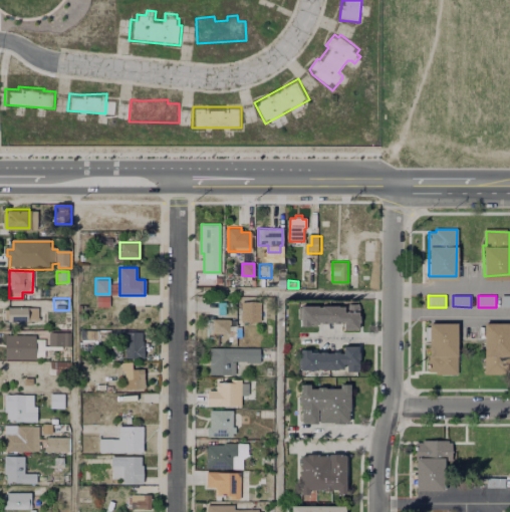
[(268,302),(268,324),(262,324),(262,320),(243,320),(243,301),(268,302)]
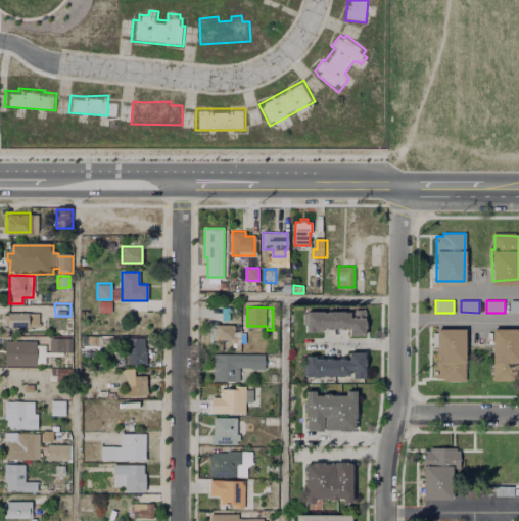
[(370,311),(370,322),(373,322),(373,330),(370,330),(370,339),(354,339),(354,331),(328,331),(328,335),(310,334),(310,313),(357,314),(356,311),(370,311)]
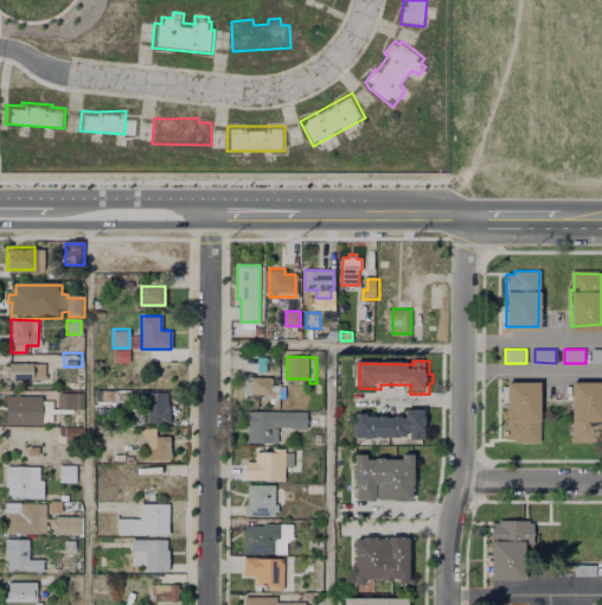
[(45,363),(45,379),(10,379),(10,363),(45,363)]
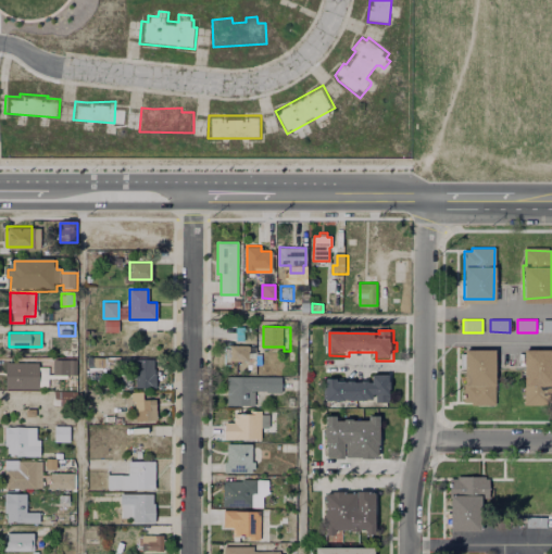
[(255,345),(255,360),(231,360),(231,344),(255,345)]
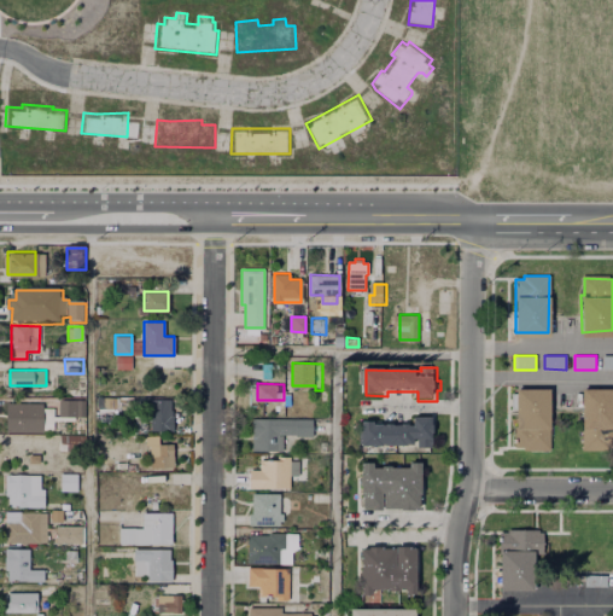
[(612,448),(583,448),(584,388),(612,389),(612,448)]
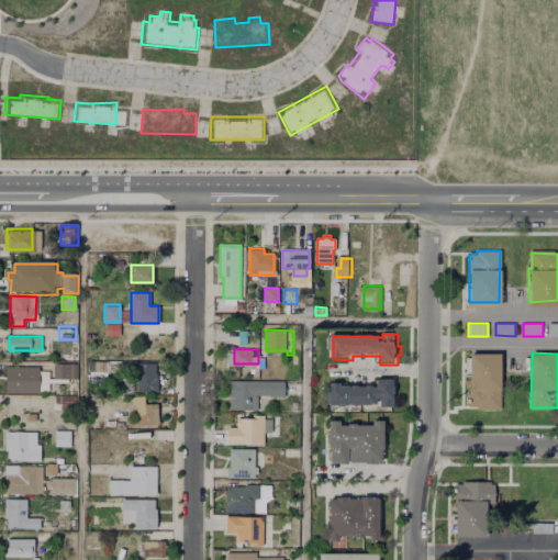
[(498,405),(468,405),(469,355),(499,356),(498,405)]
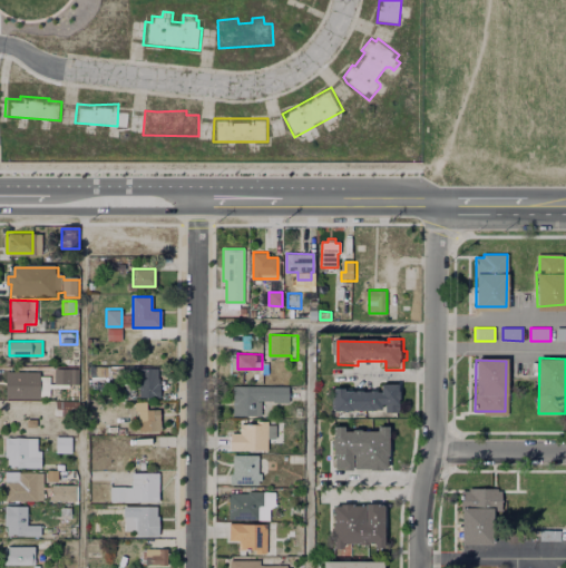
[(108,366),(108,376),(90,375),(90,366),(108,366)]
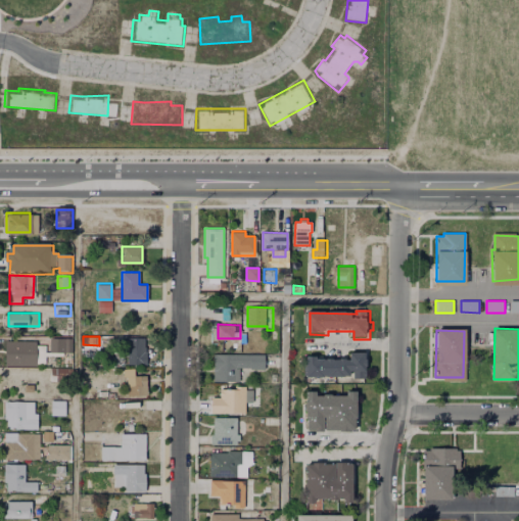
[(64,338),(64,351),(50,351),(51,338),(64,338)]
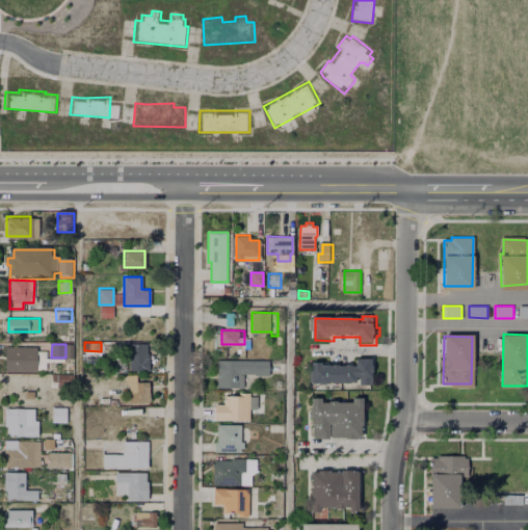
[(148,371),(129,372),(129,344),(149,344),(148,371)]
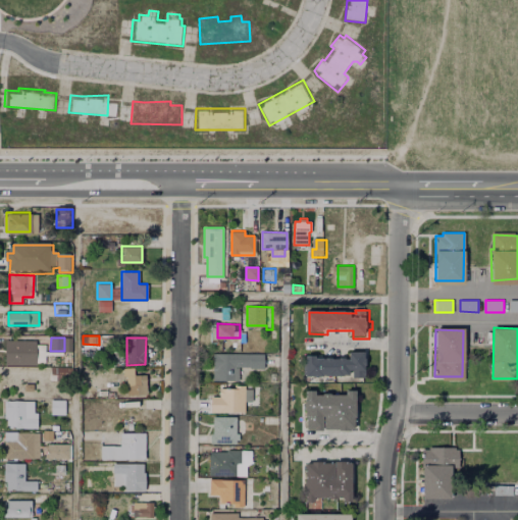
[(37,341),(37,364),(5,364),(5,341),(37,341)]
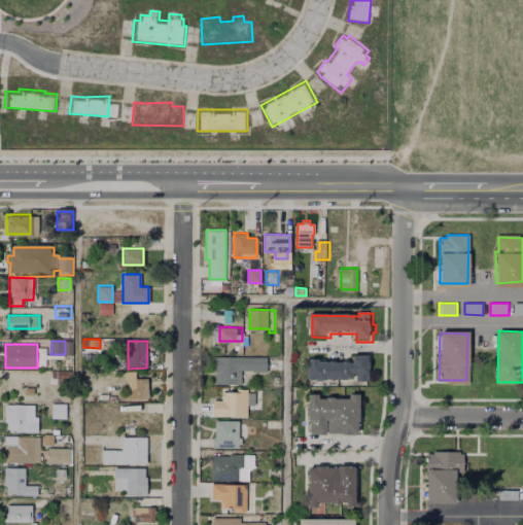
[(372,356),(372,365),(375,364),(375,372),(372,372),(372,385),(358,384),(358,376),(355,376),(355,382),(312,382),(312,360),(322,361),(322,363),(354,364),(354,355),(372,356)]
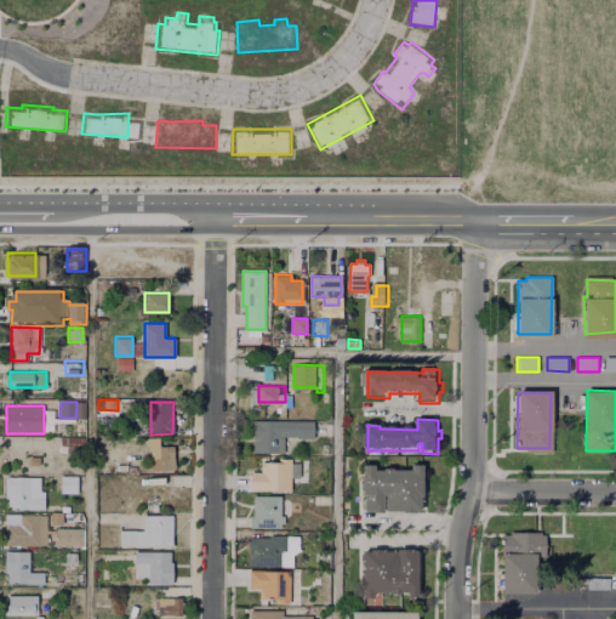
[(314,421),(313,437),(284,437),(284,452),(254,453),(255,421),(314,421)]
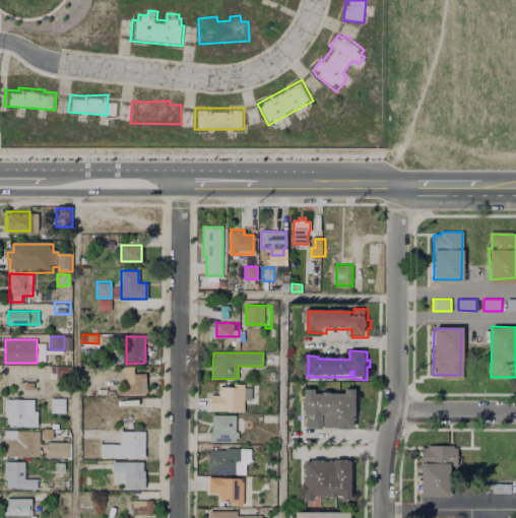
[(70,367),(70,379),(50,379),(51,367),(70,367)]
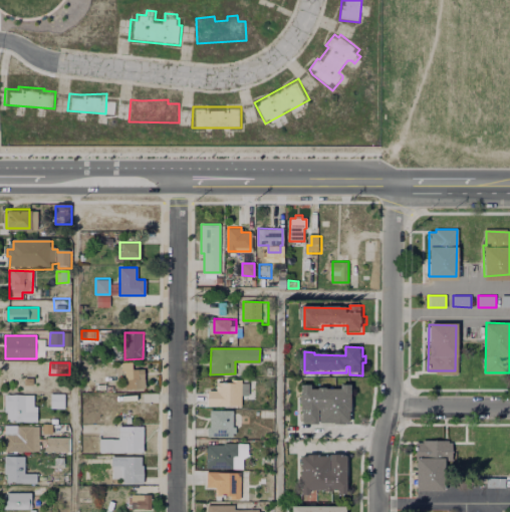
[(145,388),(125,388),(125,368),(145,369),(145,388)]
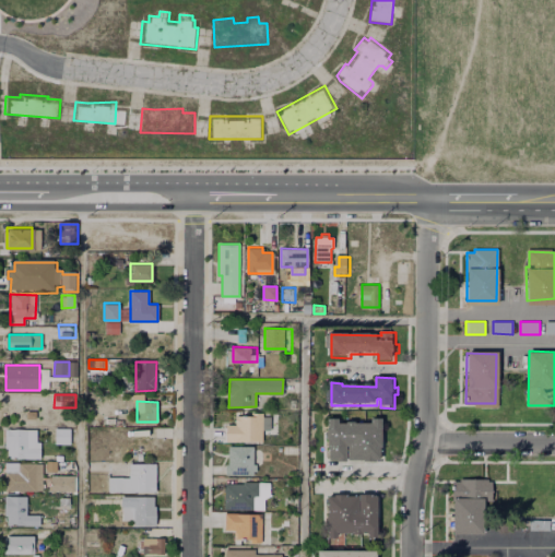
[(263,413),(263,441),(226,441),(226,425),(236,425),(236,415),(252,415),(252,413),(263,413)]
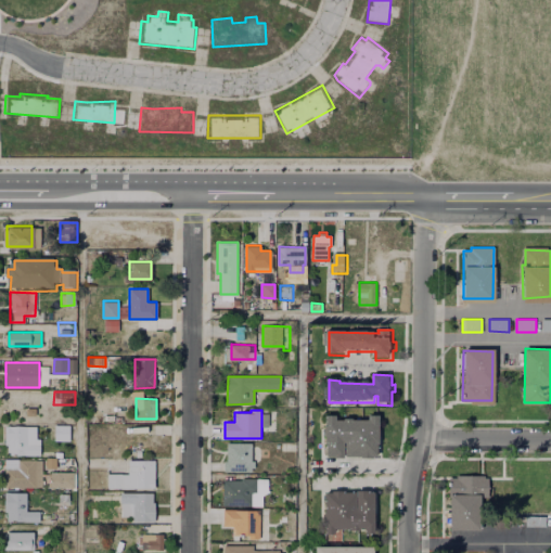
[(383,419),(383,458),(374,458),(374,460),(363,461),(363,459),(347,458),(337,460),(337,457),(329,457),(328,419),(341,419),(341,424),(348,424),(348,421),(356,421),(372,423),(372,419),(383,419)]
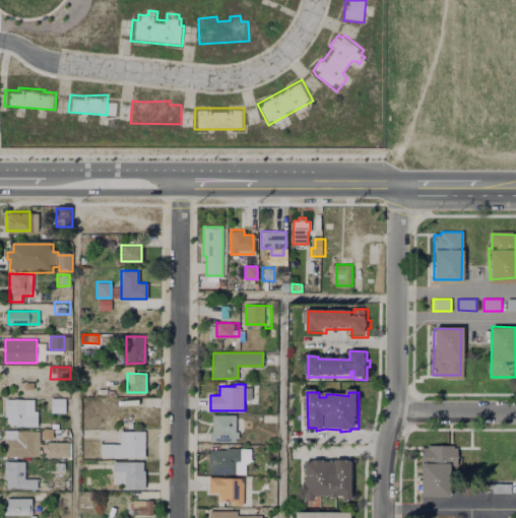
[(38,411),(38,426),(5,426),(6,399),(35,399),(35,411),(38,411)]
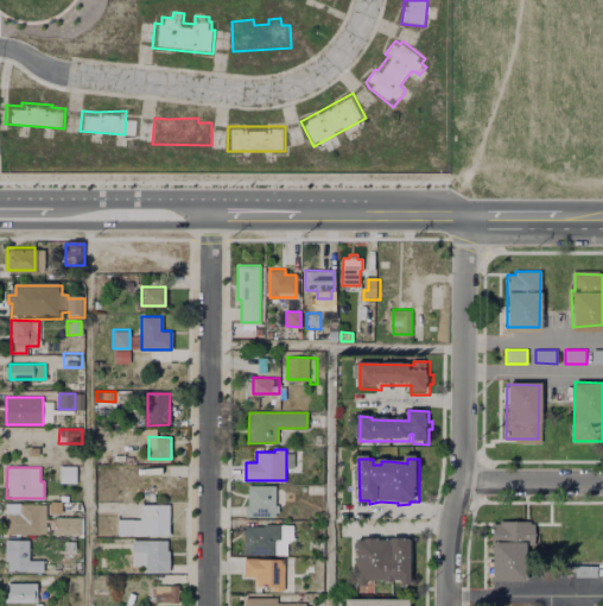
[(76,467),(76,484),(59,484),(59,467),(76,467)]
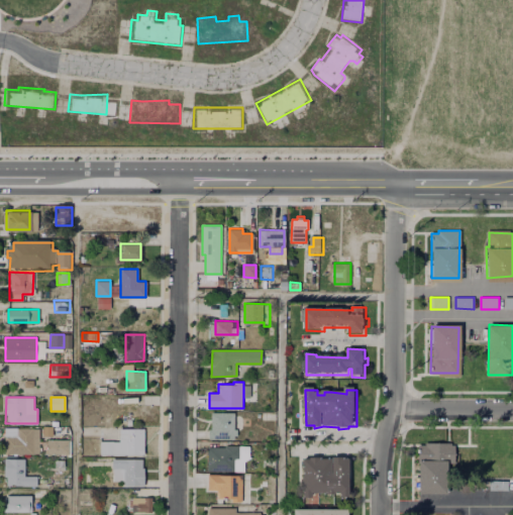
[(237,429),(237,436),(234,436),(234,439),(211,439),(211,413),(235,413),(234,429),(237,429)]
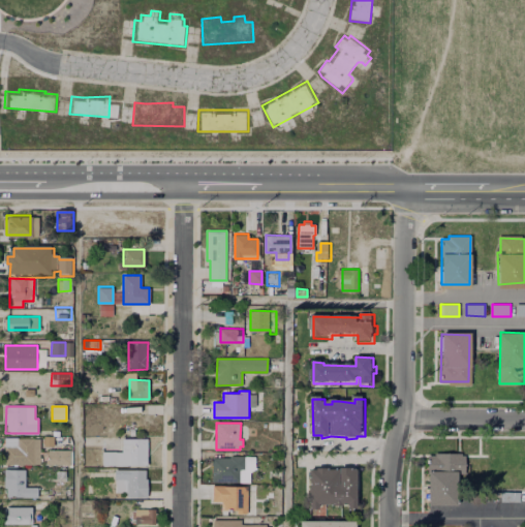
[(41,439),(40,465),(4,465),(5,446),(19,446),(19,438),(41,439)]
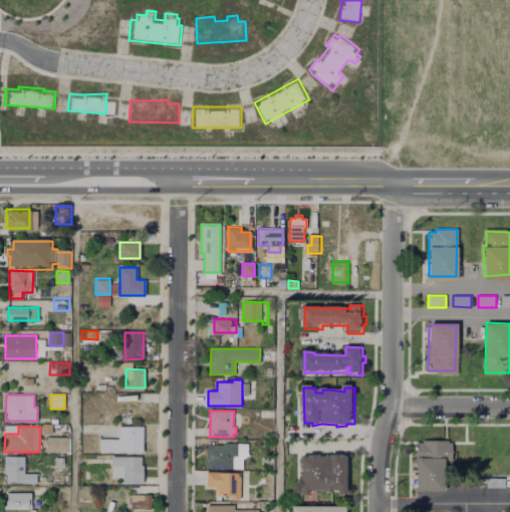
[(145,427),(145,455),(99,455),(99,439),(119,439),(119,427),(145,427)]
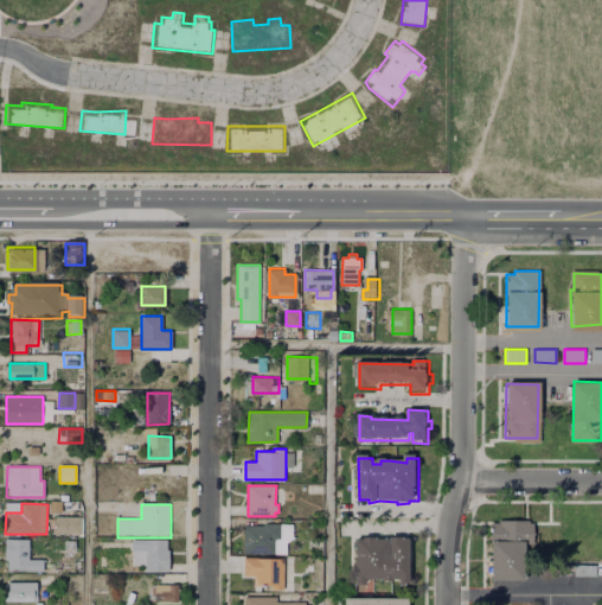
[(283,523),(282,540),(277,540),(277,555),(244,554),(244,526),(266,526),(266,523),(283,523)]
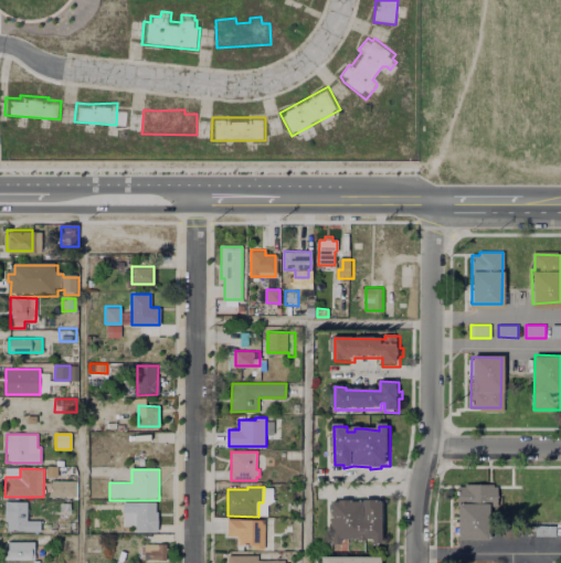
[(497,487),(497,514),(488,514),(488,538),(458,538),(458,487),(497,487)]
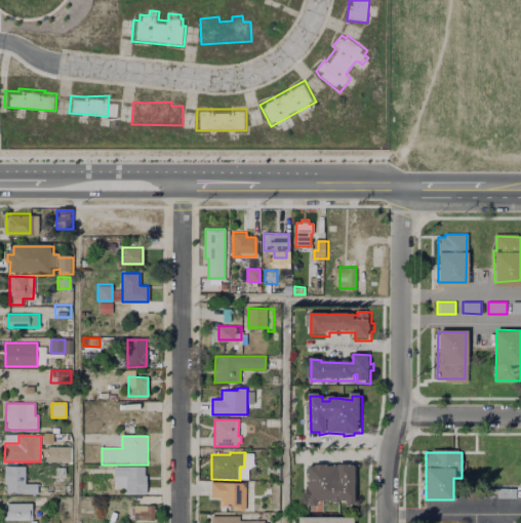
[(146,494),(126,494),(126,489),(116,489),(116,477),(113,477),(113,467),(148,465),(146,494)]
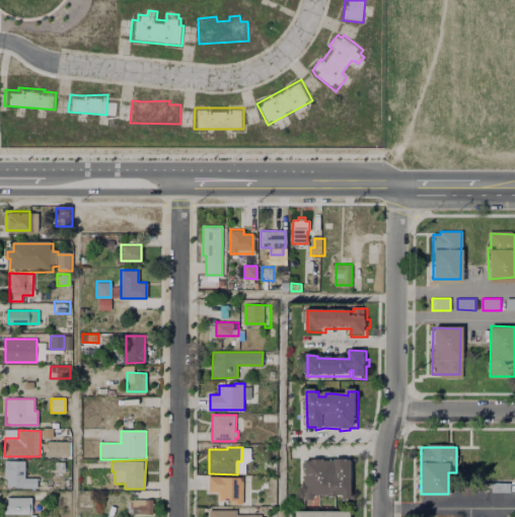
[(38,478),(37,488),(7,488),(7,461),(24,461),(24,478),(38,478)]
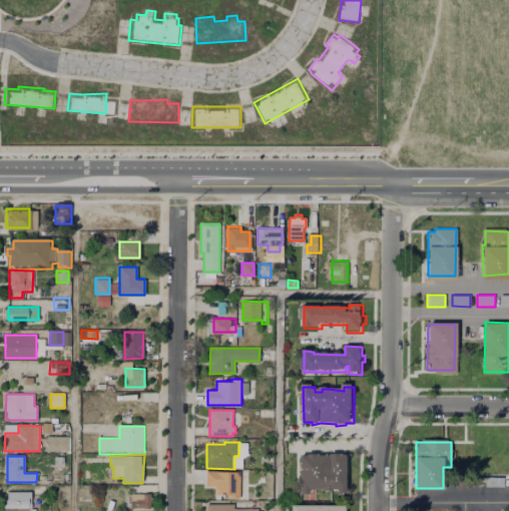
[(350,456),(350,495),(341,495),(341,492),(313,491),(313,496),(304,496),(304,456),(350,456)]
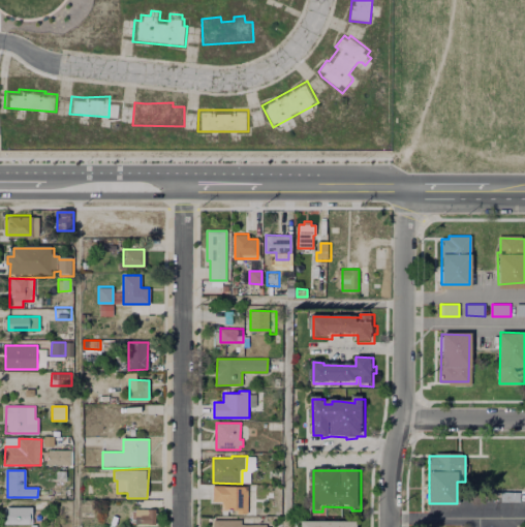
[(248,487),(248,513),(238,513),(238,508),(225,508),(225,501),(213,501),(213,487),(248,487)]
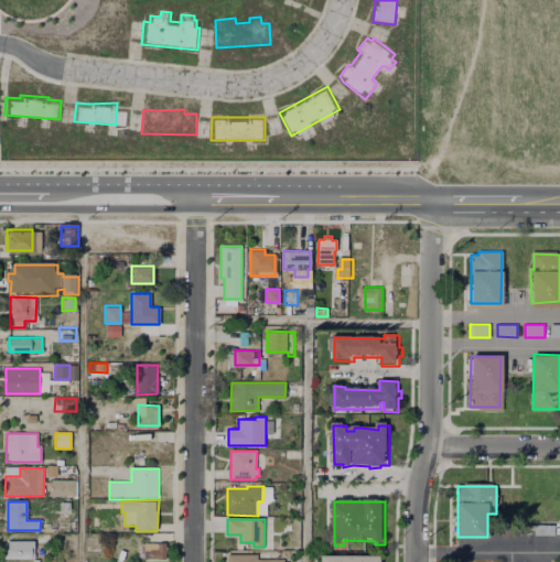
[(556,522),(556,535),(535,535),(535,522),(556,522)]
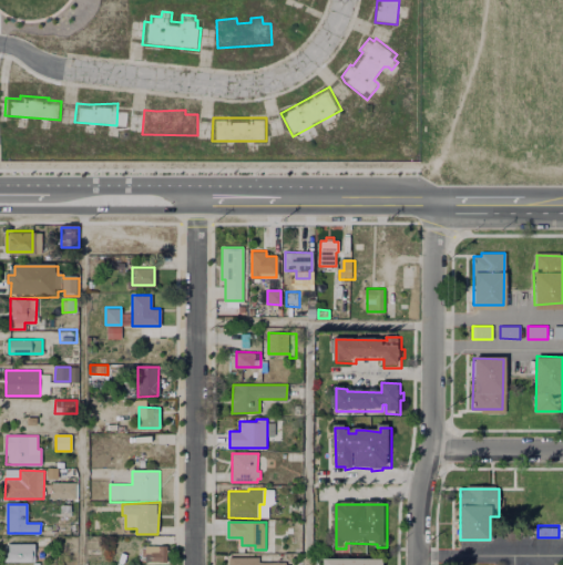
[(524,527),(524,537),(504,537),(504,527),(524,527)]
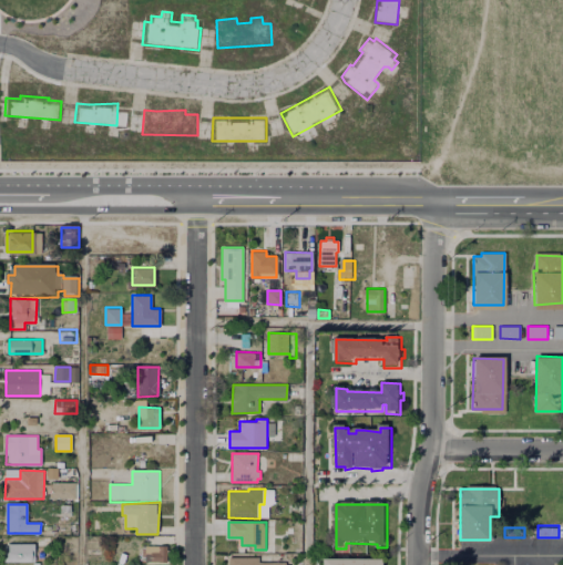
[(104,541),(104,554),(89,554),(89,541),(104,541)]
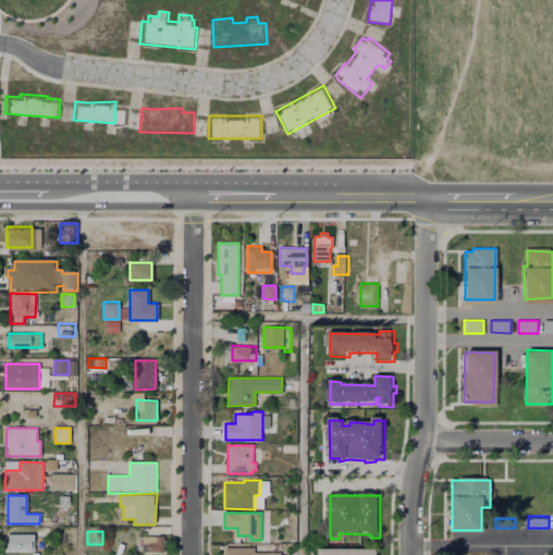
[(34,534),(34,552),(8,551),(9,534),(34,534)]
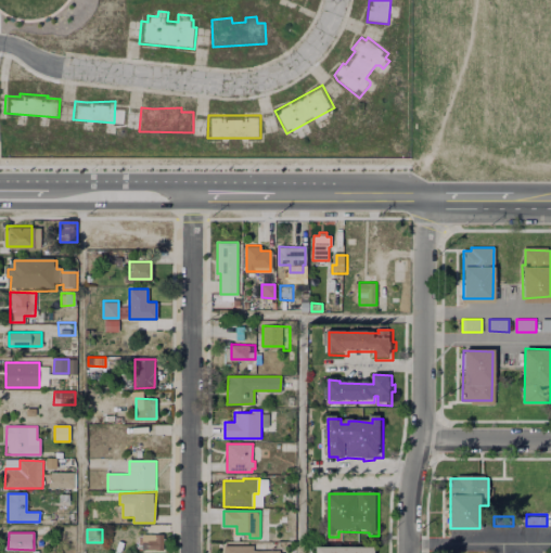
[(164,535),(164,550),(143,550),(142,535),(164,535)]
